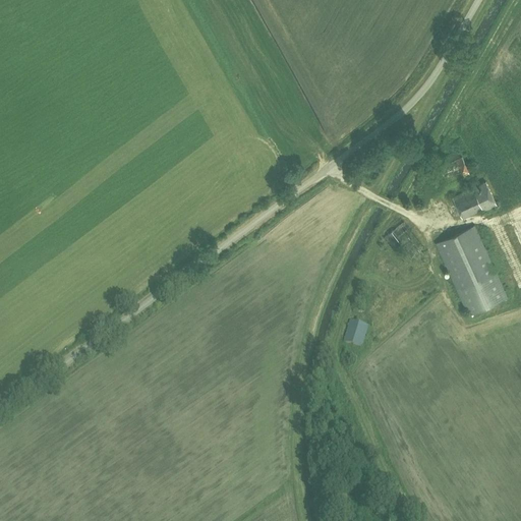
[(448,186),(471,175),(462,157),(440,167),(448,186)]
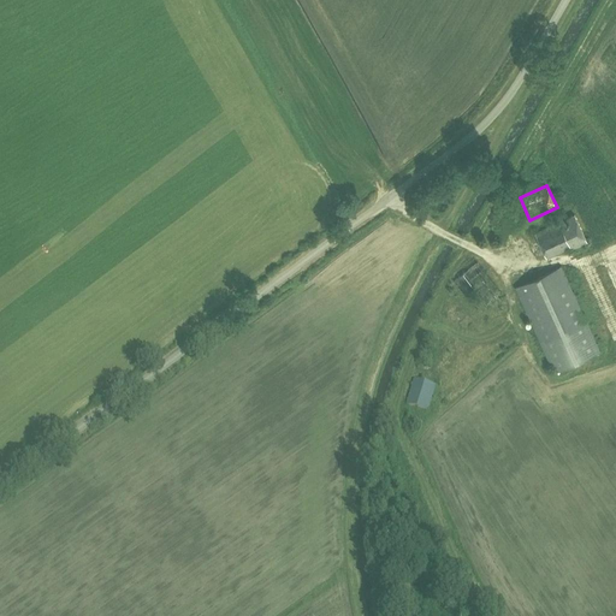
[(567,218),(564,213),(558,215),(561,221),(535,232),(548,259),(586,241),(574,214),(567,218)]
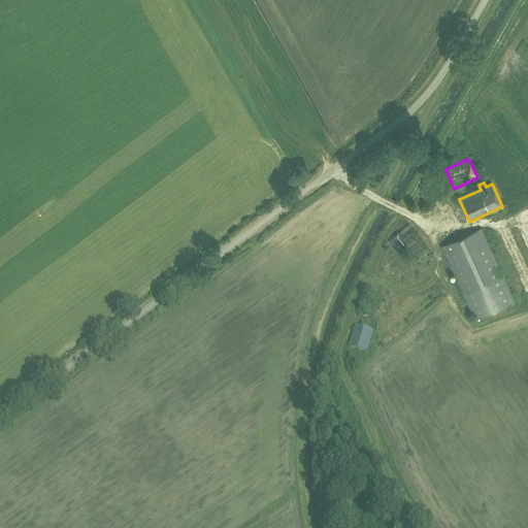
[(393,242),(410,260),(423,248),(414,238),(420,231),(413,224),(393,242)]
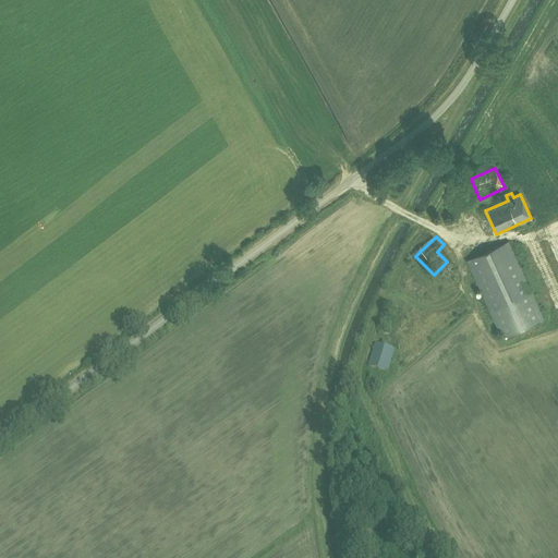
[(501,338),(544,318),(508,241),(466,261),(501,338)]
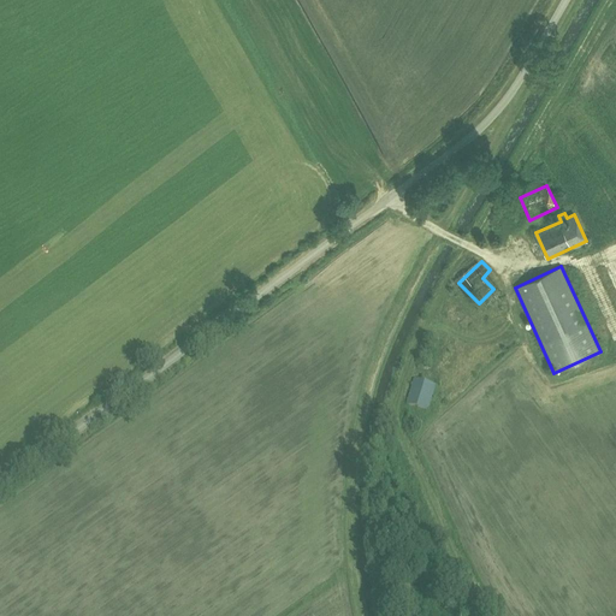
[(427,412),(434,386),(414,379),(406,404),(427,412)]
